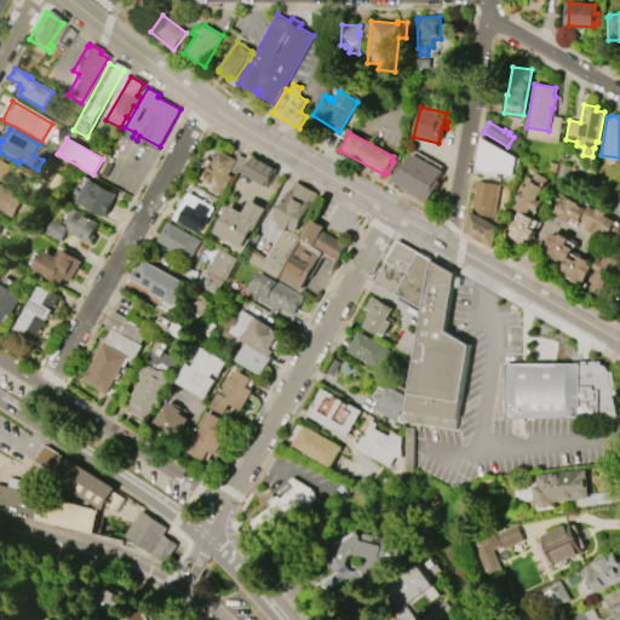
[(477,165),(482,138),(518,159),(516,174),(499,172),(499,178),(489,177),(491,171),(481,170),(478,166),(477,165)]
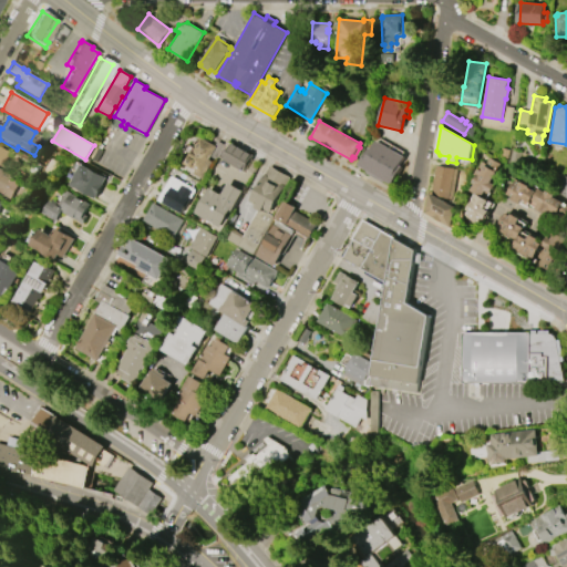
[(213,162),(203,178),(194,173),(196,169),(185,163),(189,156),(185,153),(189,145),(194,147),(199,136),(215,145),(218,141),(225,144),(216,158),(210,156),(209,160),(213,162)]
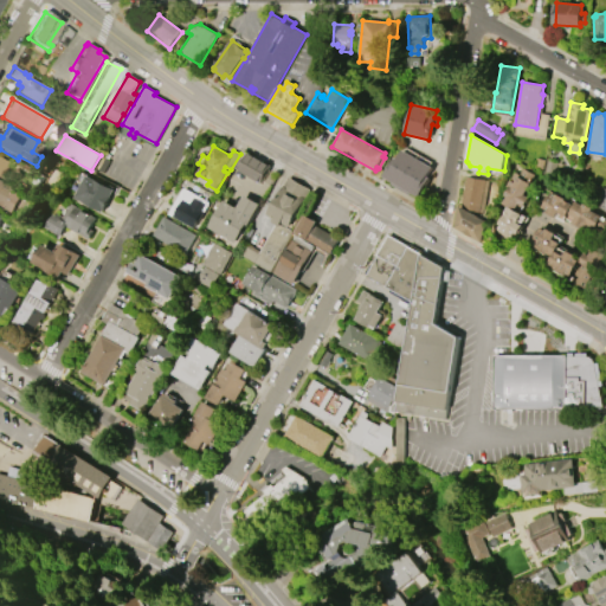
[(403,150),(432,167),(427,175),(430,178),(419,197),(410,192),(408,194),(389,184),(391,181),(382,176),(392,160),(397,162),(403,150)]
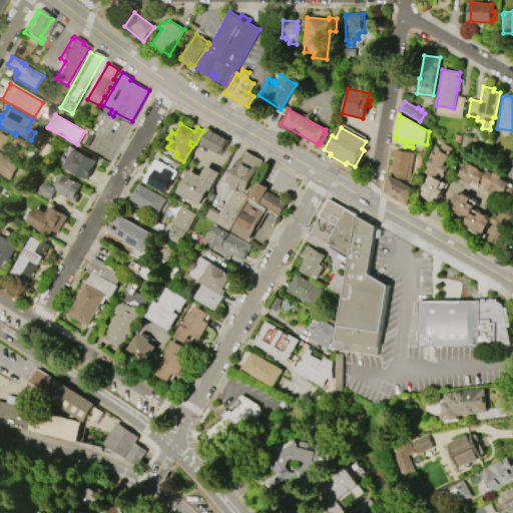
[(206,128),(229,140),(221,155),(202,144),(205,138),(202,136),(206,128)]
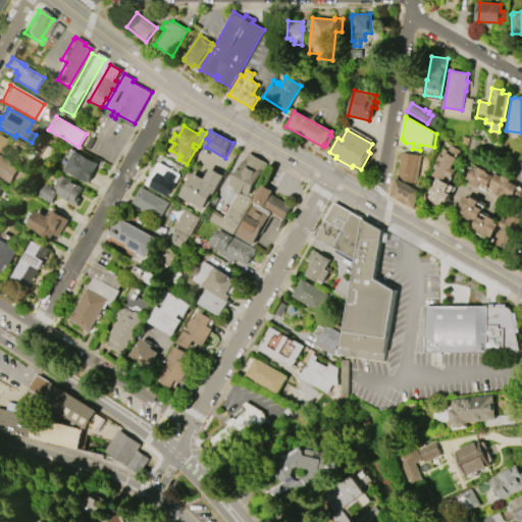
[(11,143),(0,137),(0,152),(5,155),(11,143)]
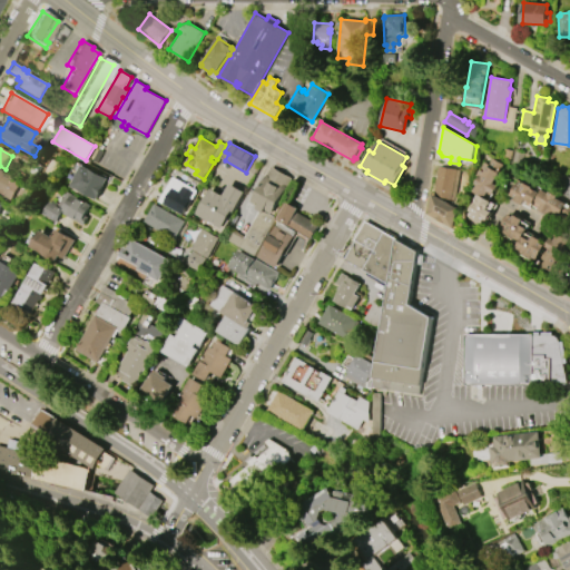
[(491,158),(503,164),(498,175),(499,175),(497,180),(494,179),(493,183),(497,185),(492,194),(488,190),(484,197),(491,202),(487,209),(491,212),(487,219),(484,218),(482,223),(469,216),(480,195),(472,190),(477,184),(474,184),(475,180),(473,179),(483,161),(488,164),(491,158)]
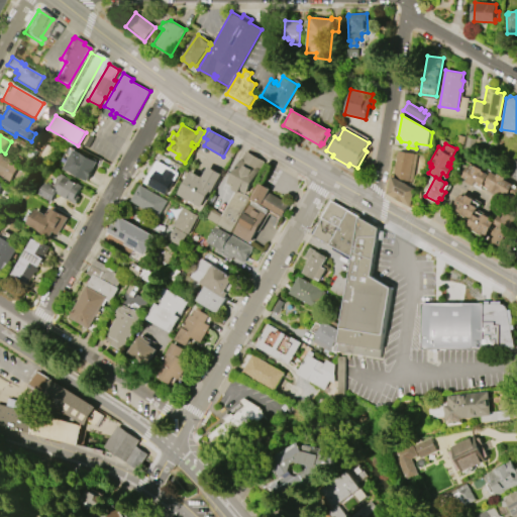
[(64,169),(73,149),(91,159),(92,157),(95,159),(95,161),(97,162),(88,181),(64,169)]
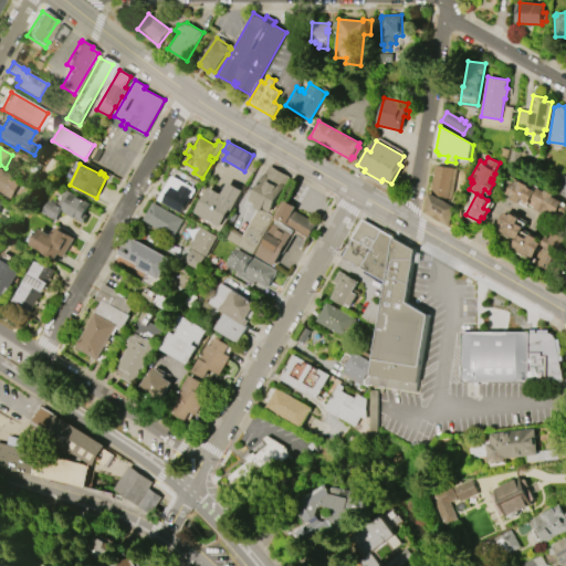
[(435,165),(456,169),(449,203),(454,208),(451,227),(426,212),(435,165)]
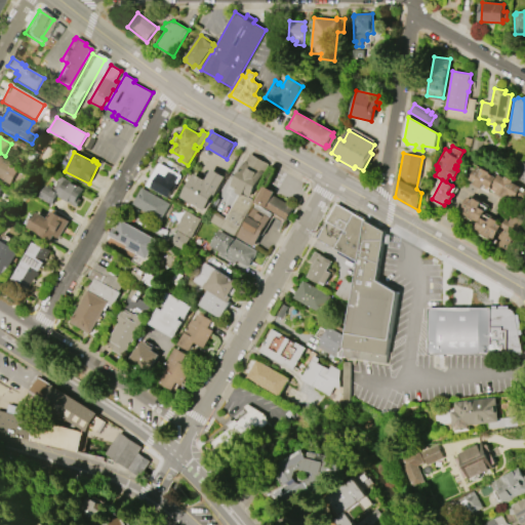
[(252,200),(233,234),(210,221),(214,212),(226,218),(239,194),(236,192),(238,187),(232,184),(249,154),(267,164),(249,195),(244,191),(242,195),(252,200)]
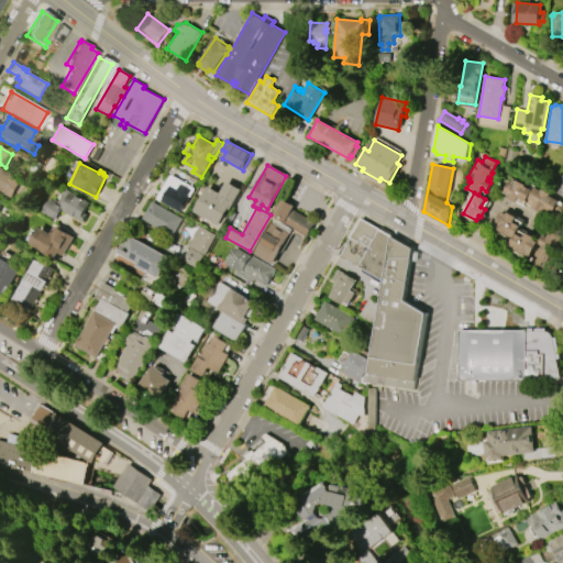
[(10,198),(0,192),(0,170),(20,181),(10,198)]
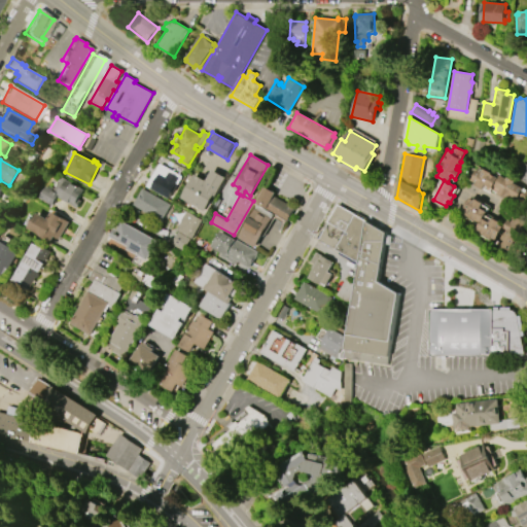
[(147,186),(160,164),(182,177),(172,192),(171,192),(168,199),(147,186)]
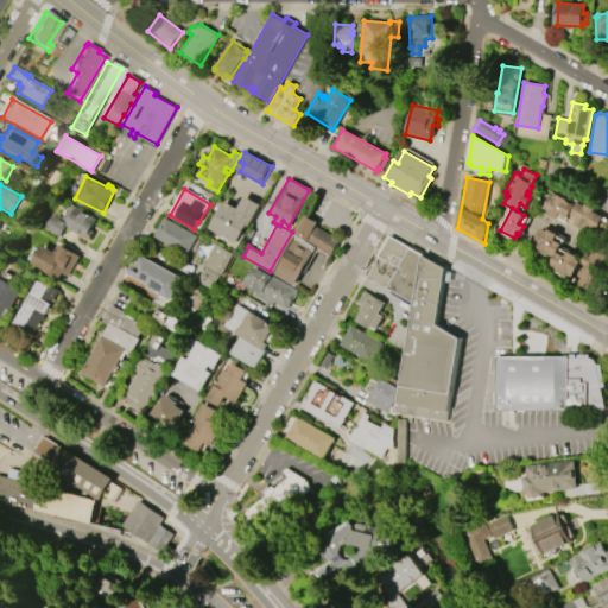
[(584,204),(594,209),(593,210),(607,220),(607,227),(603,235),(590,227),(589,230),(583,227),(582,228),(574,223),(576,219),(570,214),(568,217),(561,213),(557,219),(549,213),(550,210),(544,208),(553,192),(558,196),(559,194),(575,203),(576,202),(583,207),(584,204)]
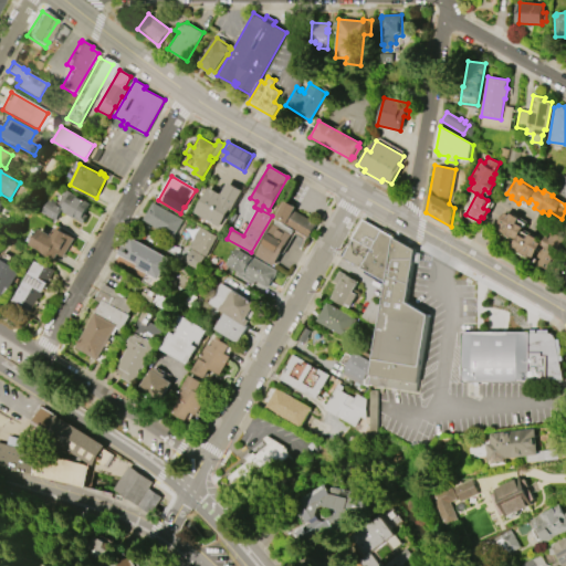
[(232,211),(230,210),(221,227),(196,212),(210,188),(221,195),(229,182),(244,191),(232,211)]
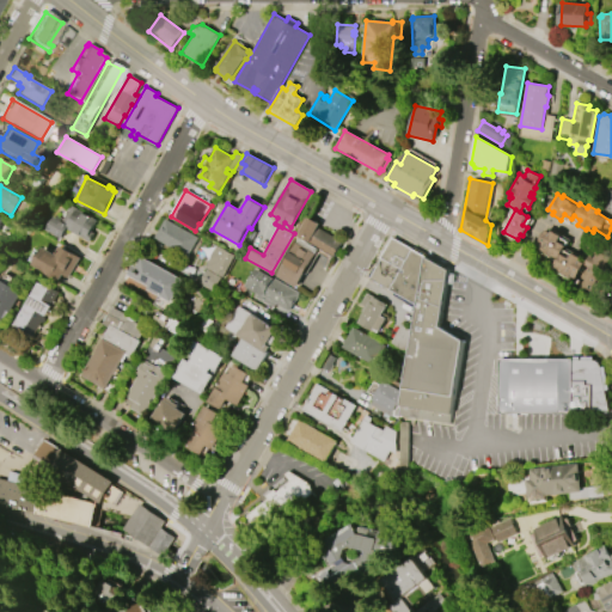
[(69,204),(97,220),(90,231),(93,233),(89,242),(66,227),(60,238),(46,230),(53,216),(55,218),(56,215),(62,218),(69,204)]
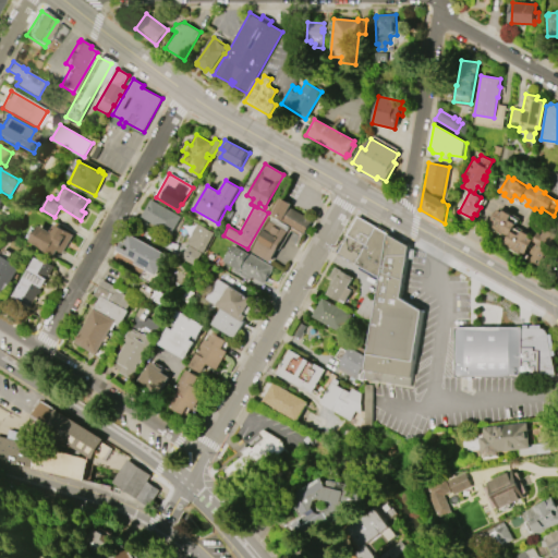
[(288,225),(268,258),(253,249),(273,215),(270,214),(280,197),(290,204),(288,207),(311,220),(303,233),(288,225)]
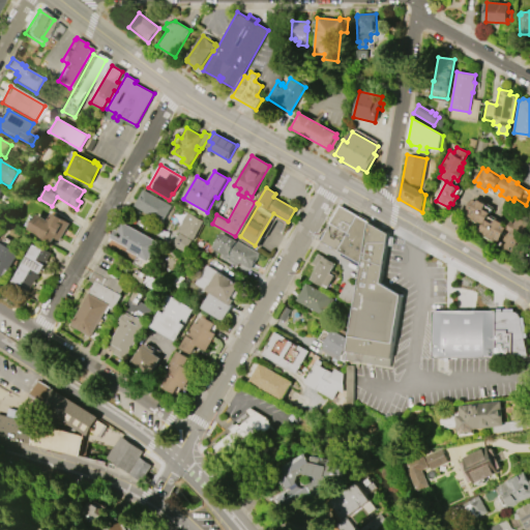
[(143,189),(171,205),(162,222),(134,206),(143,189)]
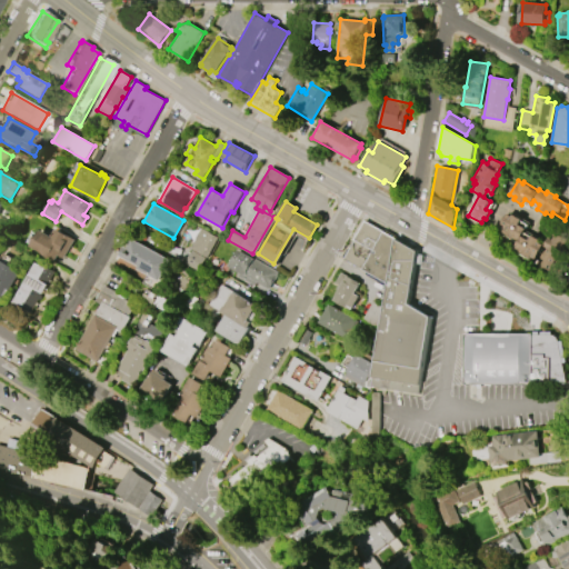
[(512,215),(521,219),(518,225),(526,229),(521,237),(529,240),(531,235),(540,240),(539,242),(543,246),(536,259),(516,248),(519,240),(512,236),(511,237),(503,232),(505,231),(499,228),(508,213),(512,217),(512,215)]
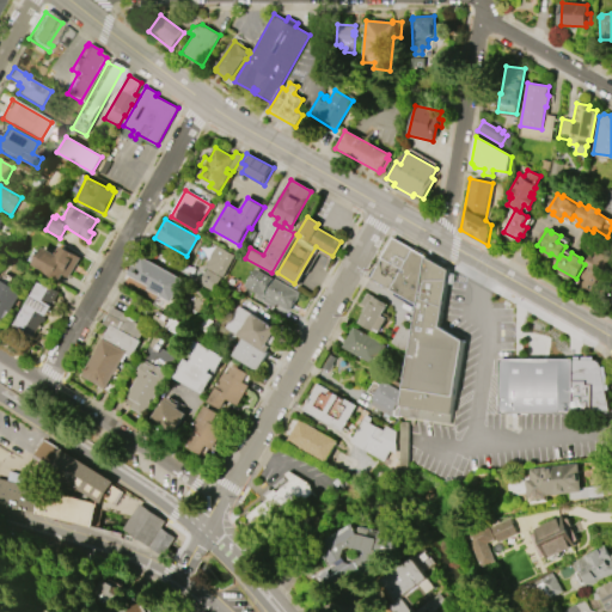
[(398,236),(456,270),(442,325),(470,341),(456,424),(399,415),(421,304),(375,279),(398,236)]
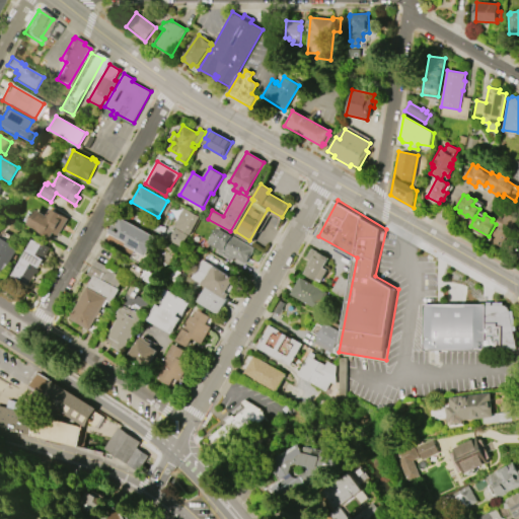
[(69,219),(59,235),(55,233),(52,238),(27,224),(35,209),(47,216),(52,208),(69,219)]
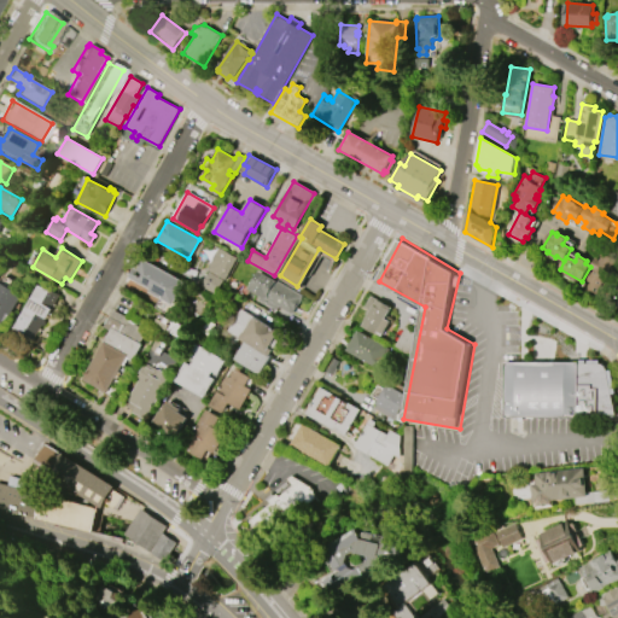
[(207,269),(219,248),(237,257),(225,279),(207,269)]
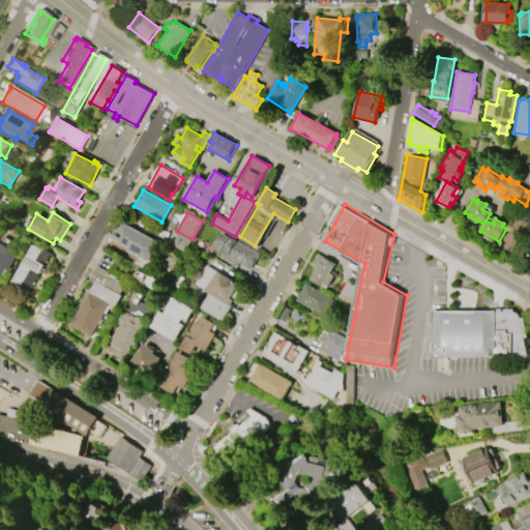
[(529,224),(529,226),(514,256),(500,247),(509,231),(506,229),(510,221),(516,223),(518,217),(529,224)]
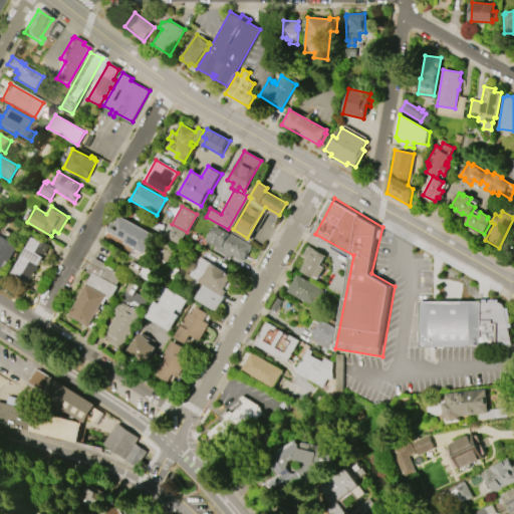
[(118,216),(153,235),(143,254),(123,243),(124,241),(109,232),(118,216)]
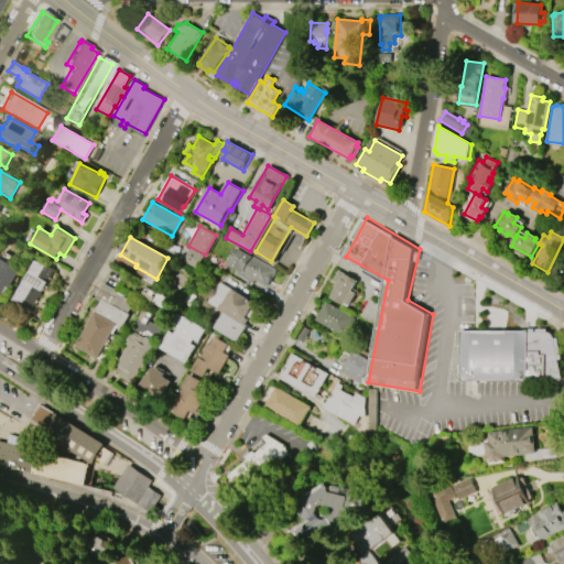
[(275,270),(267,286),(255,280),(252,283),(235,274),(237,270),(226,264),(235,247),(275,270)]
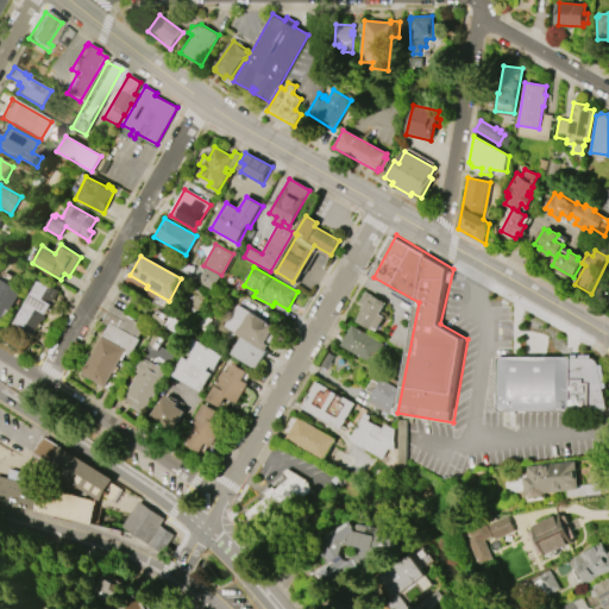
[(196,281),(205,268),(219,276),(211,290),(196,281)]
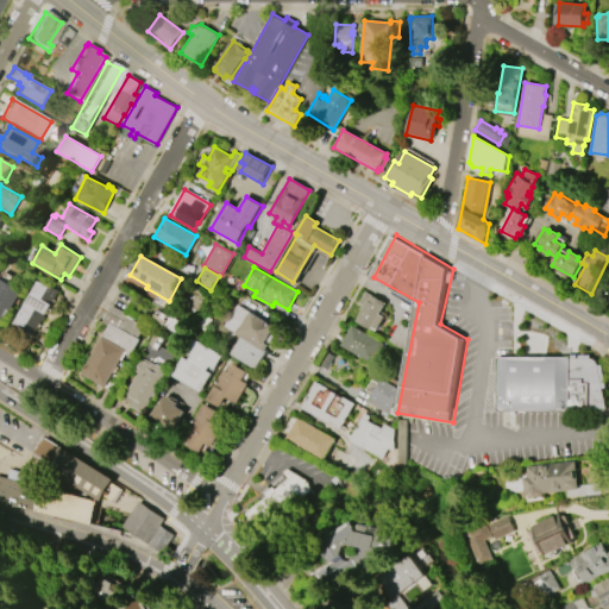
[(0,278),(22,290),(2,326),(0,324),(0,278)]
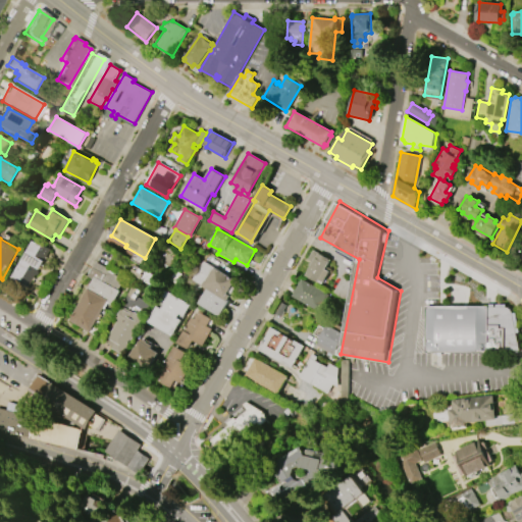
[(11,277),(33,241),(42,246),(42,245),(49,249),(28,286),(11,277)]
